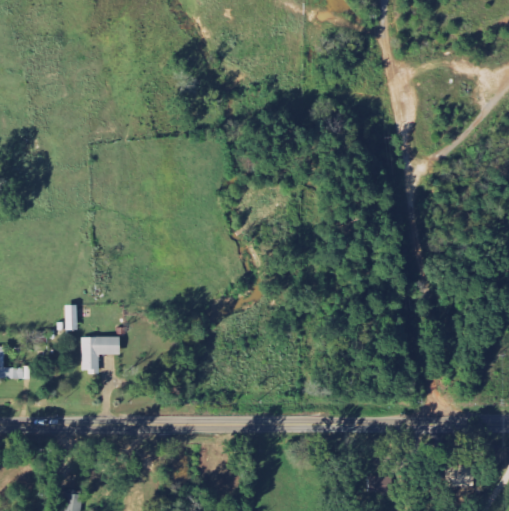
[(119,354),(119,336),(80,337),(81,372),(98,372),(98,355),(119,354)]
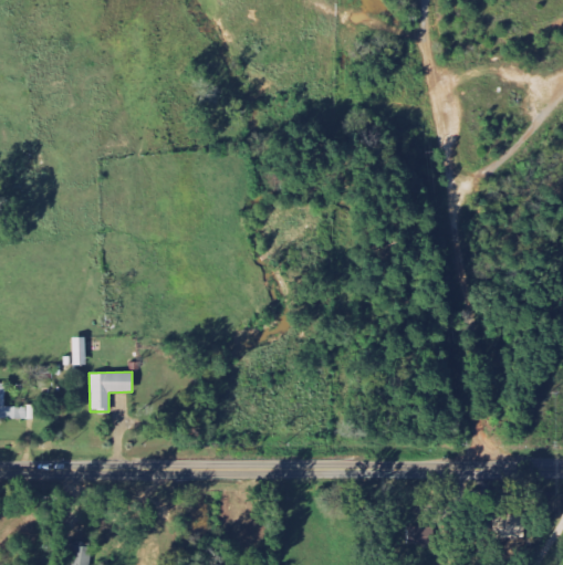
[(0,417),(32,418),(33,406),(3,406),(4,384),(0,383),(0,417)]
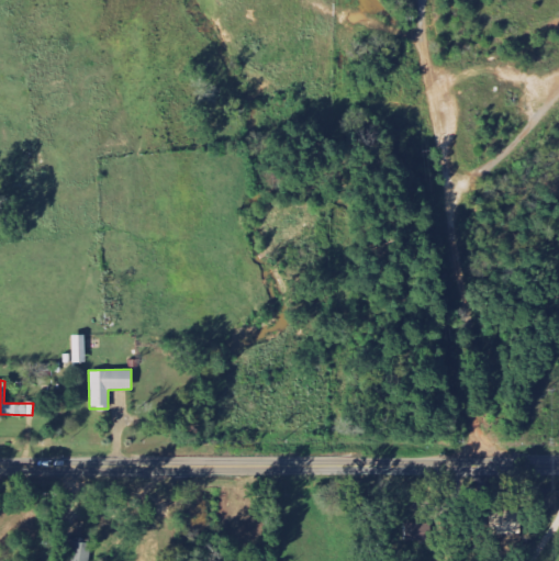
[(490,535),(520,535),(520,512),(489,513),(490,535)]
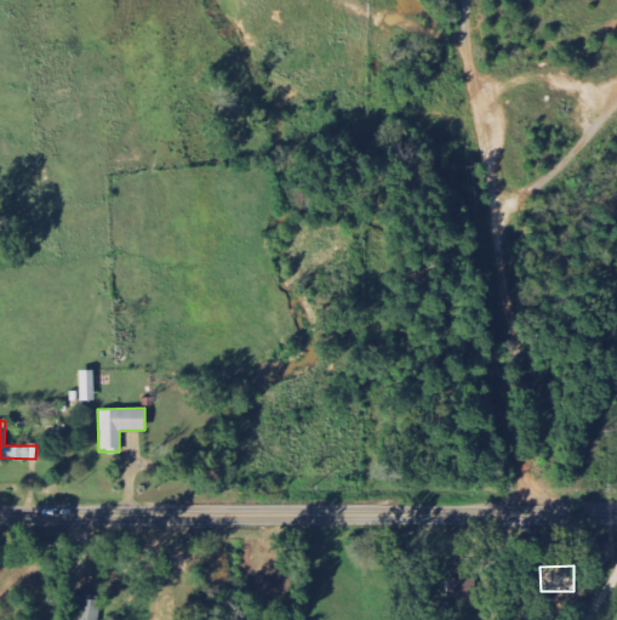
[(474,597),(474,579),(446,578),(445,596),(474,597)]
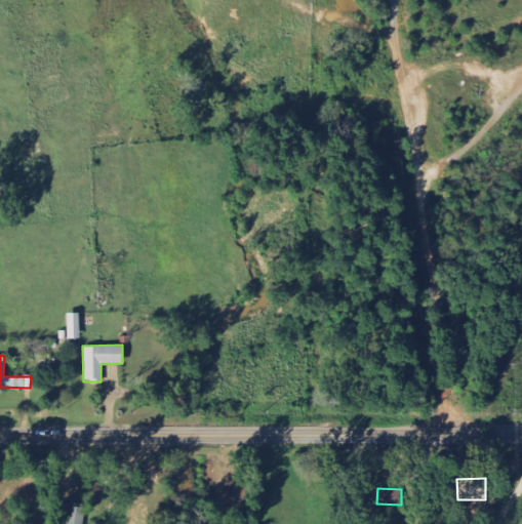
[(81,523),(83,507),(65,506),(63,523),(81,523)]
